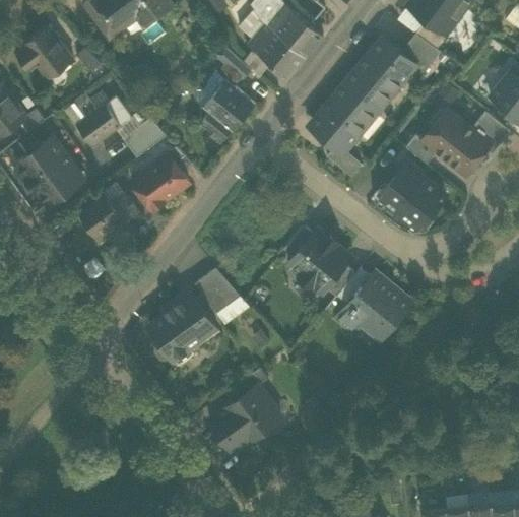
[(89,0),(84,4),(107,36),(136,15),(145,28),(173,8),(167,0),(89,0)]
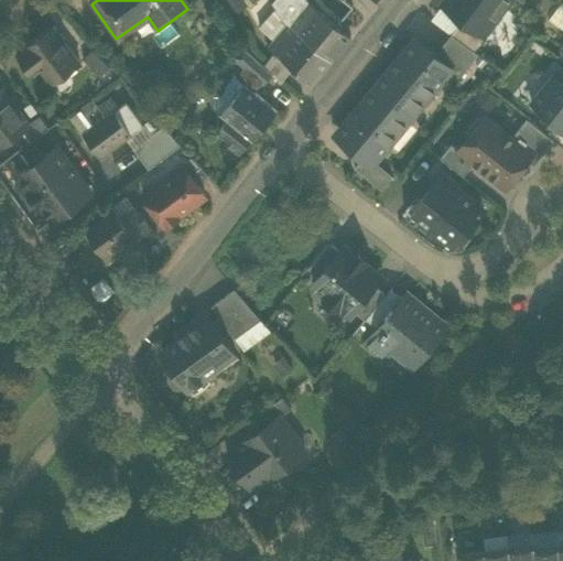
[(275,0),(272,6),(287,27),(299,11),(285,0),(275,0)]
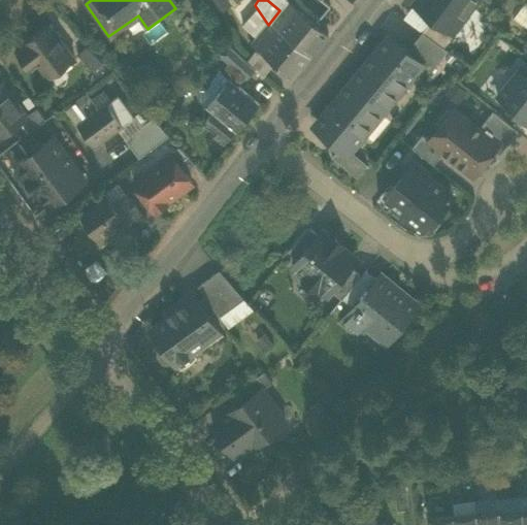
[(267,0),(280,10),(286,2),(283,0),(267,0)]
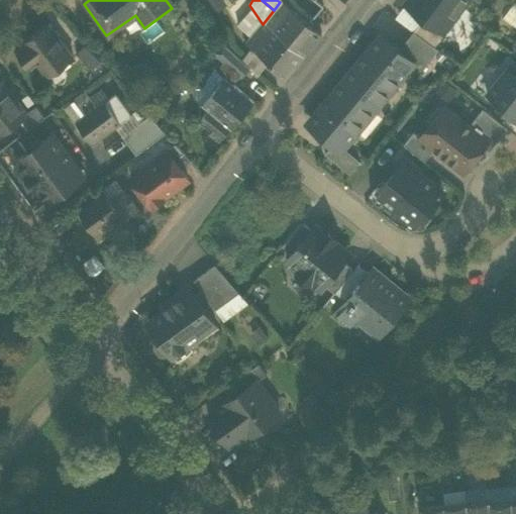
[(422,20),(436,31),(438,30),(446,19),(451,22),(468,0),(409,0),(404,7),(422,20)]
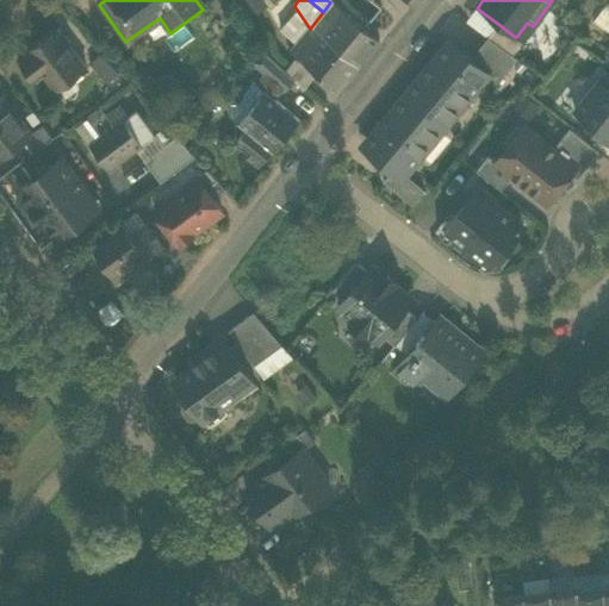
[(296,45),(310,29),(293,7),(292,5),(289,1),(274,18),(285,27),(283,31),(293,39),(291,42),(296,45)]
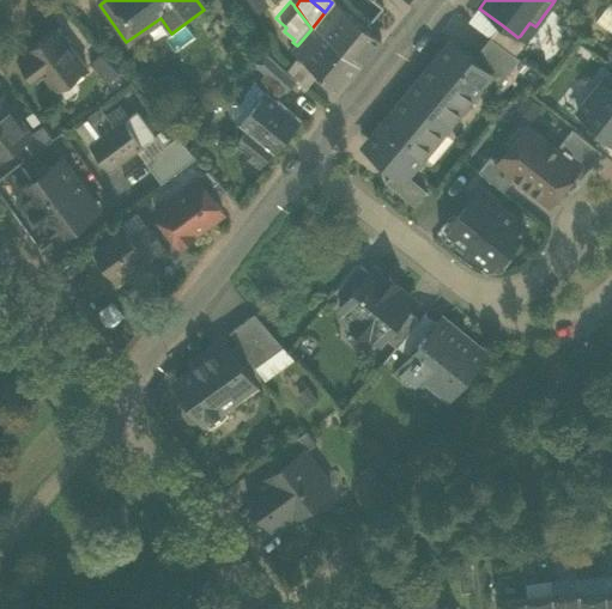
[(380,43),(332,2),(325,12),(311,29),(359,68),(380,43)]
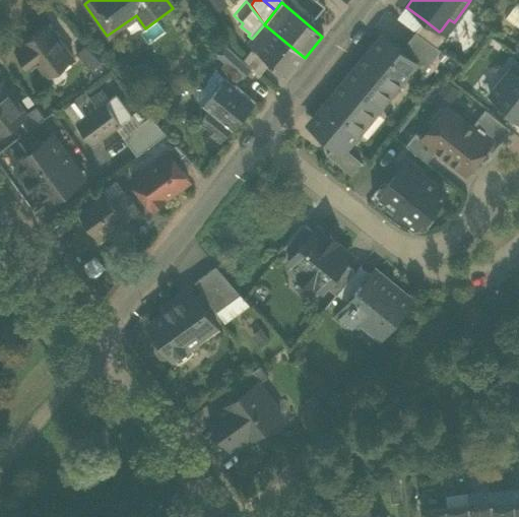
[(518,27),(518,6),(515,3),(504,17),(518,27)]
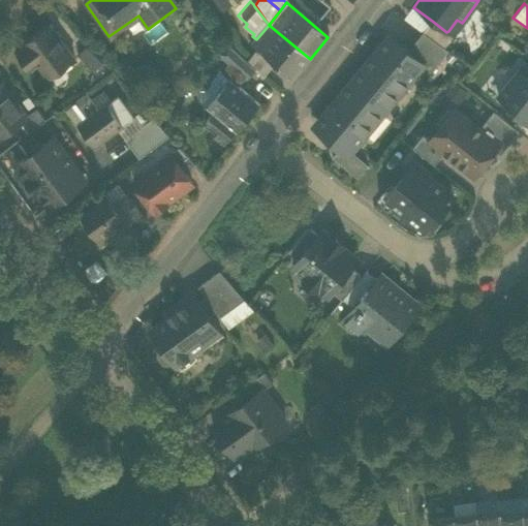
[(432,21),(423,34),(443,50),(455,35),(448,31),(446,32),(432,21)]
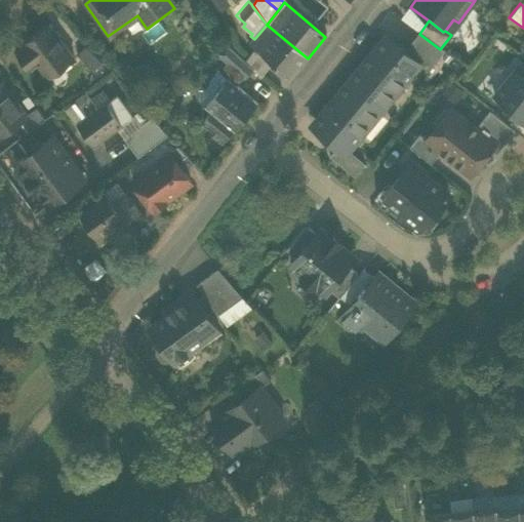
[(289,80),(308,58),(267,25),(254,39),(249,46),(255,51),(273,66),(289,80)]
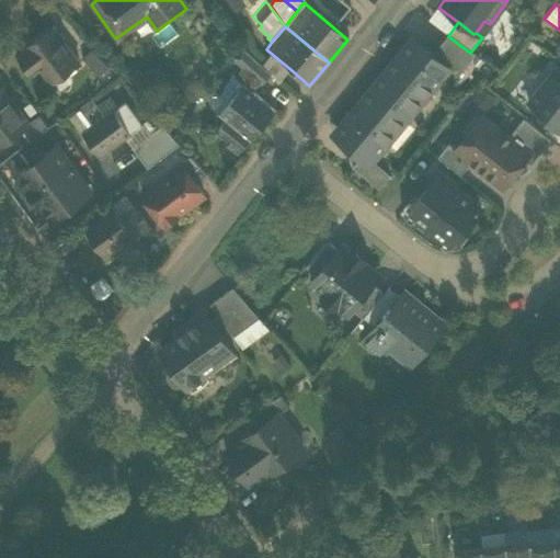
[(38,66),(52,86),(79,66),(50,27),(24,47),(25,49),(16,56),(29,72),(38,66)]
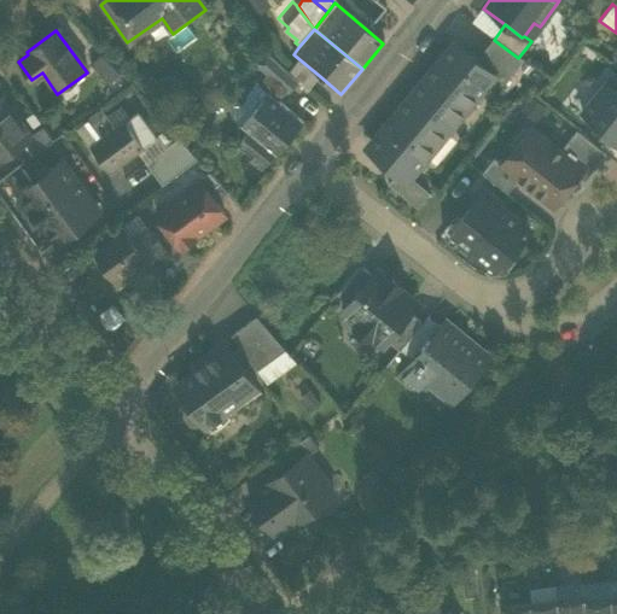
[(523,63),(518,58),(494,40),(476,62),(495,77),(494,79),(504,87),(523,63)]
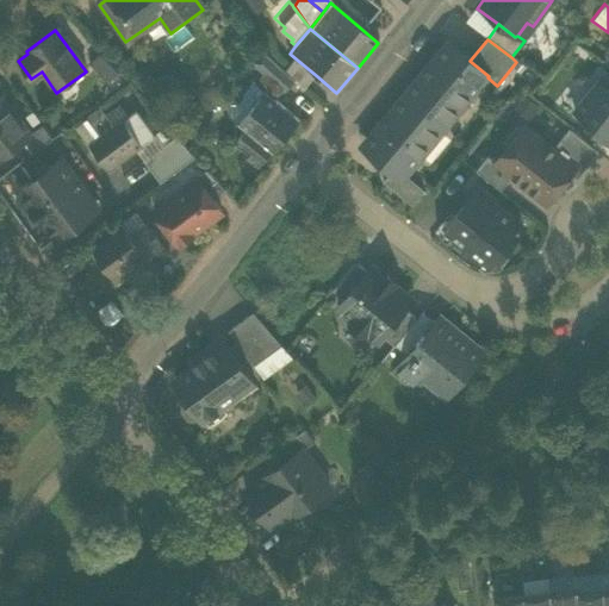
[(448,43),(437,55),(445,61),(455,49),(448,43)]
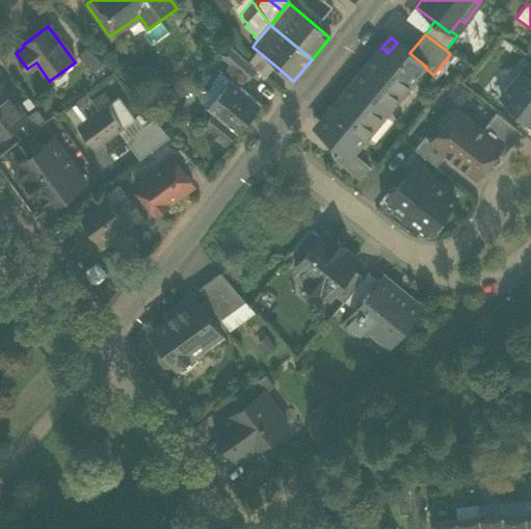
[(381,48),(352,84),(388,113),(425,68),(426,67),(409,53),(397,43),(388,53),(381,48)]
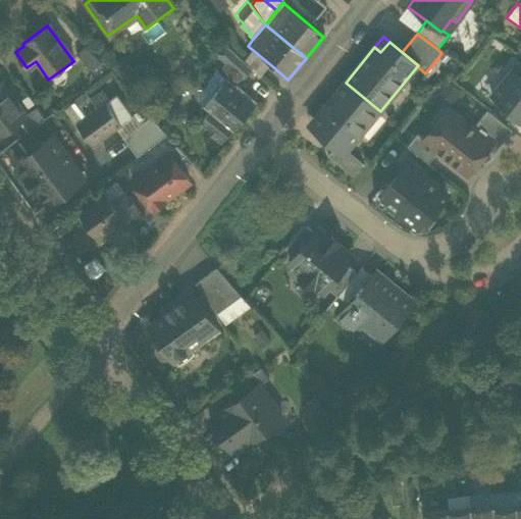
[(243,81),(251,70),(244,63),(224,46),(214,55),(225,65),(236,74),(243,81)]
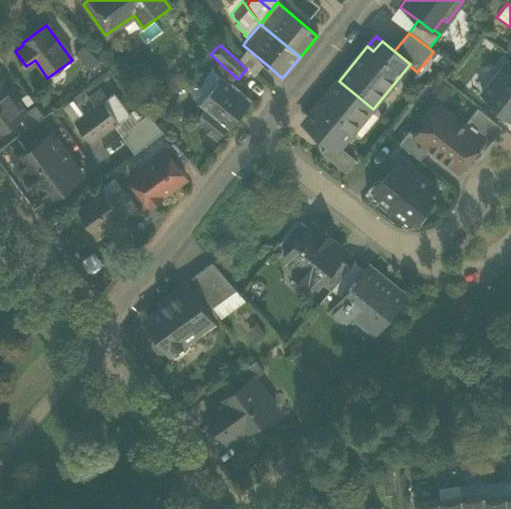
[(74,56),(89,73),(98,65),(82,48),(74,56)]
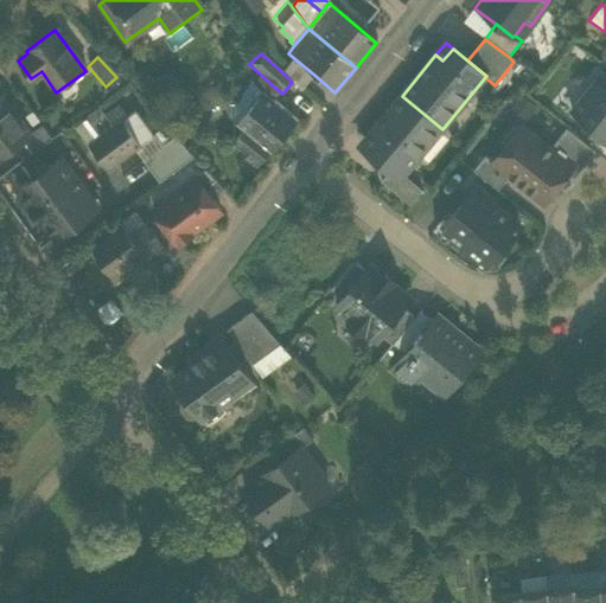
[(295,59),(284,74),(292,82),(300,89),(303,91),(316,76),(295,59)]
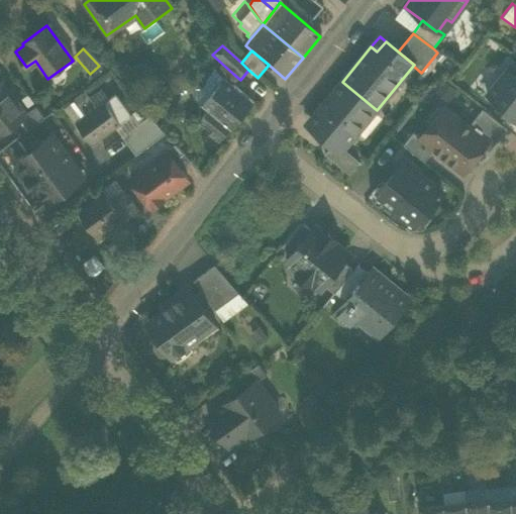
[(233,74),(223,65),(216,73),(223,79),(226,82),(233,74)]
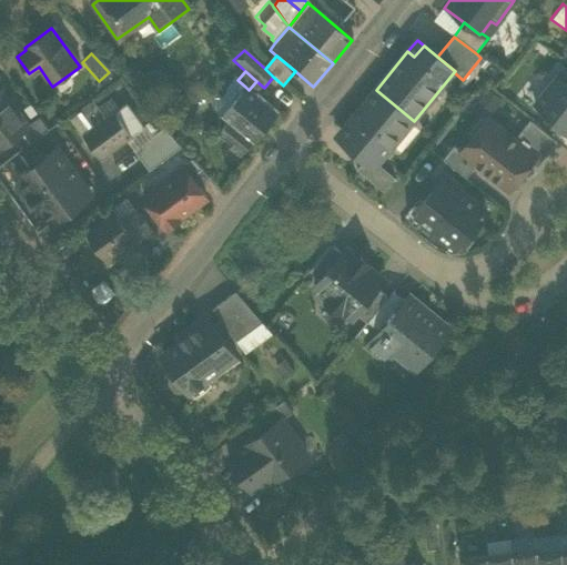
[(566,83),(557,77),(534,106),(550,119),(548,120),(566,134),(566,83)]
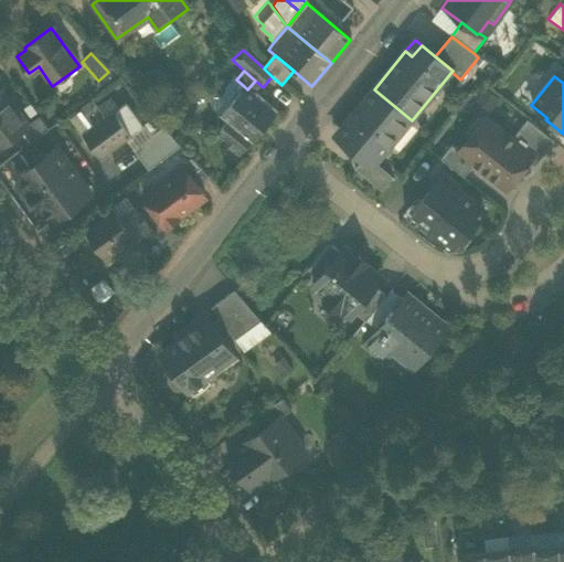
[(220,97),(229,105),(244,86),(236,80),(233,77),(224,87),(225,92),(220,97)]
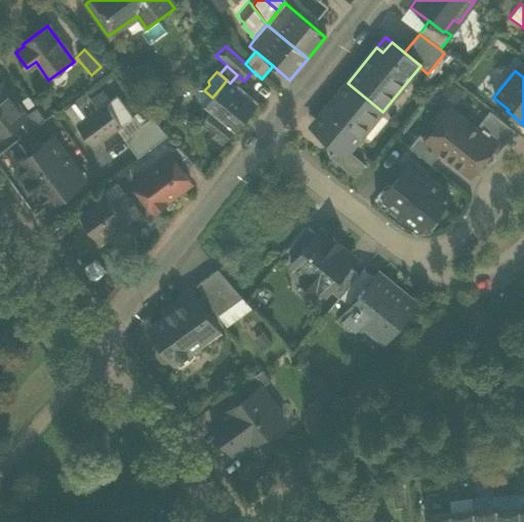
[(230,83),(227,80),(212,97),(205,107),(211,113),(201,125),(214,135),(212,138),(222,147),(234,131),(235,132),(256,106),(230,83)]
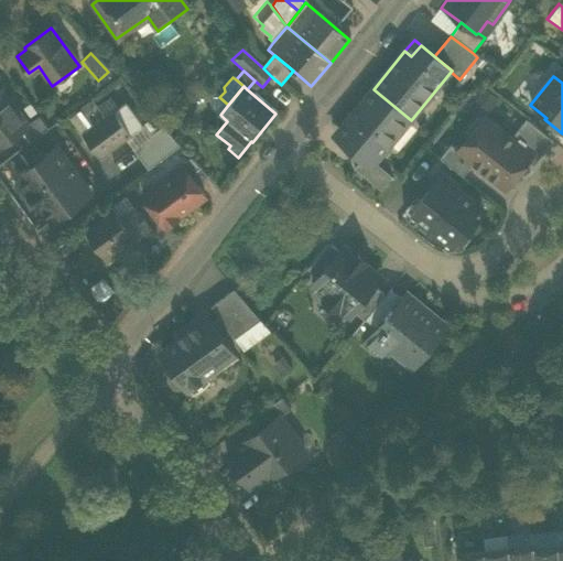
[(375,163),(411,120),(374,89),(348,120),(353,125),(339,141),(361,160),(371,168),(375,163)]
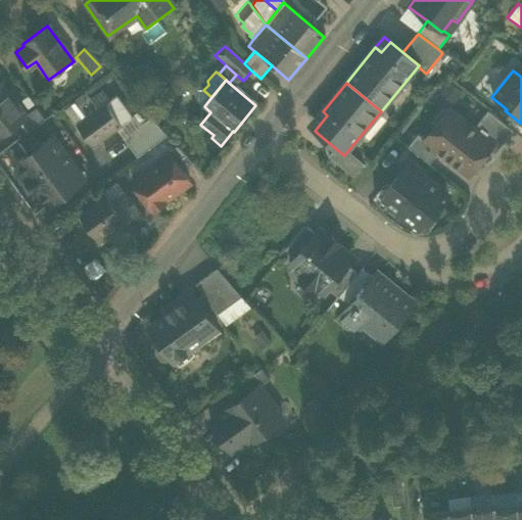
[(0,138),(13,129),(12,128),(19,123),(26,119),(0,84),(0,138)]
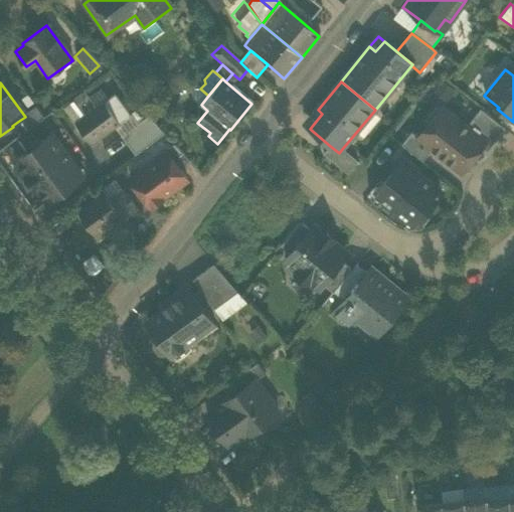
[(208,96),(200,89),(192,98),(201,105),(208,96)]
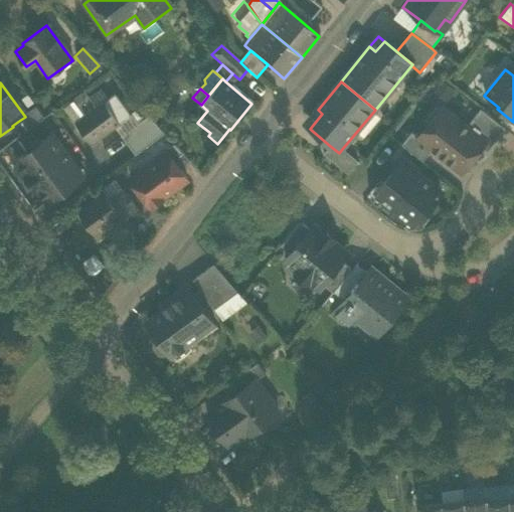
[(101,90),(89,99),(96,108),(103,102),(104,103),(108,100),(101,90)]
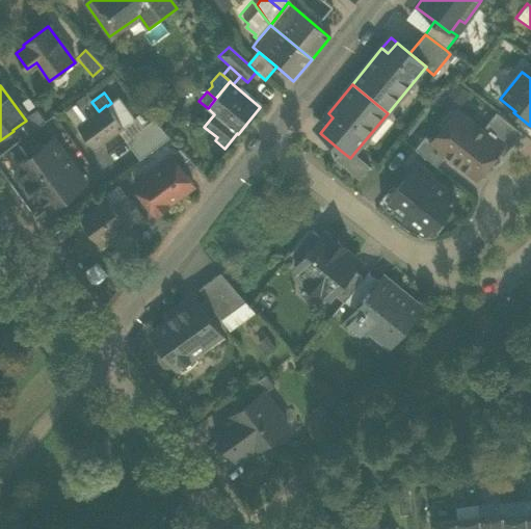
[(124,129),(122,126),(107,106),(106,105),(99,111),(91,102),(88,97),(76,106),(87,121),(79,127),(96,149),(117,133),(124,129)]
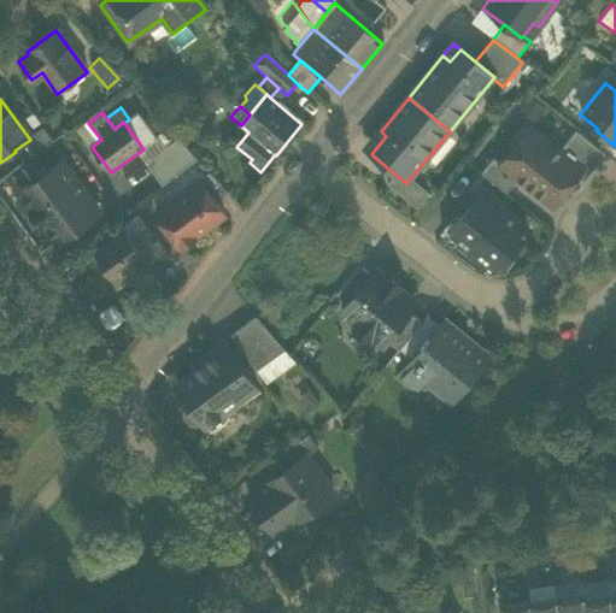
[(129,119),(124,123),(141,146),(154,136),(136,115),(129,119)]
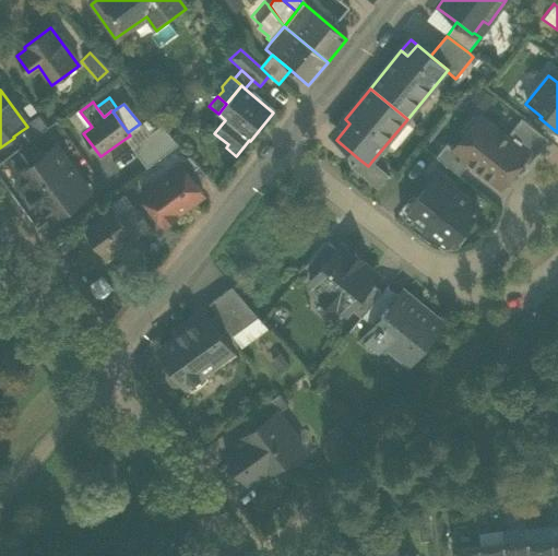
[(92,127),(80,111),(69,119),(80,135),(83,133),(92,127)]
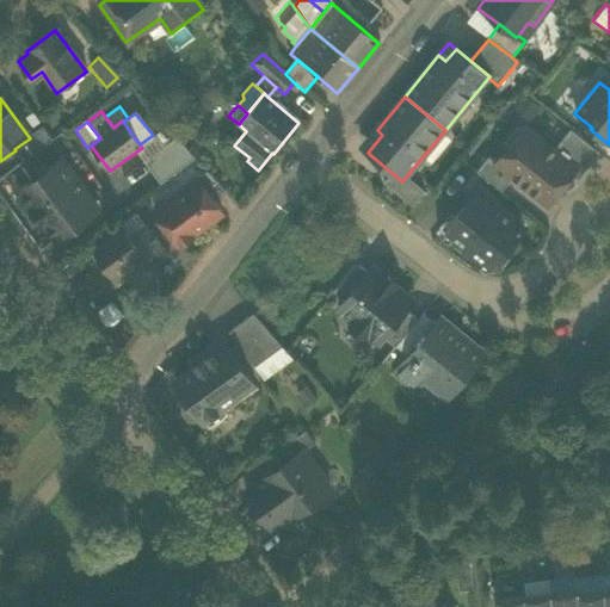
[(23,143),(32,156),(53,141),(43,129),(30,138),(23,143)]
